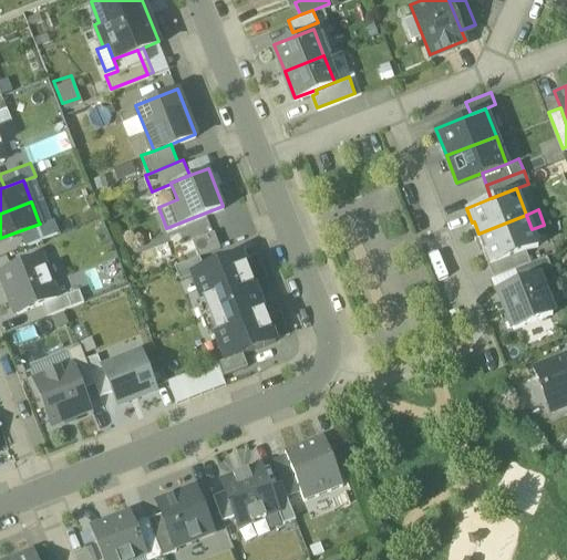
[(537,242),(532,229),(526,215),(478,234),(476,235),(483,249),(485,249),(490,261),(525,248),(537,242)]
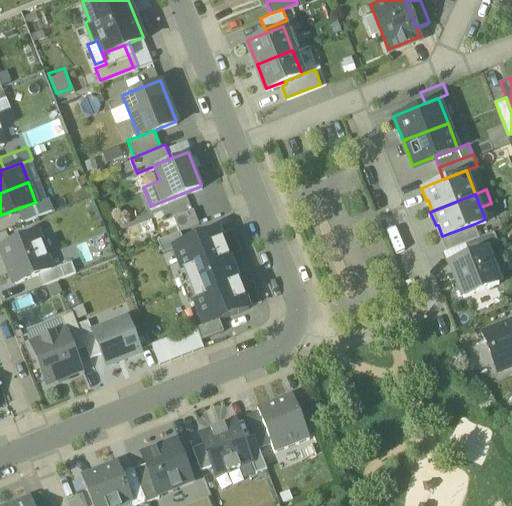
[(47,197),(35,201),(36,202),(19,208),(23,220),(51,208),(47,197)]
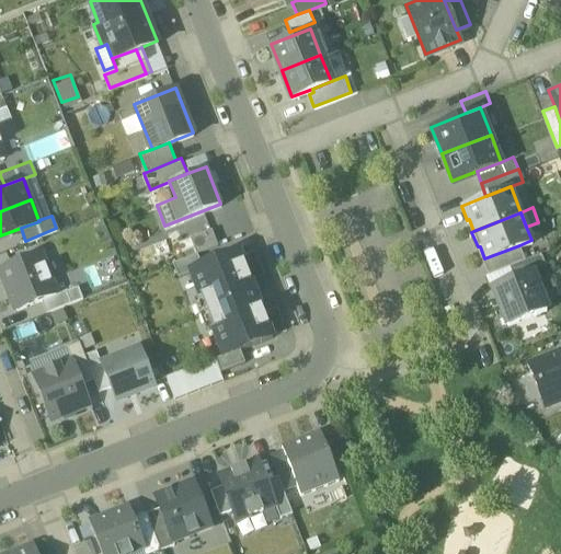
[(217,243),(210,227),(190,235),(196,251),(197,251),(217,243)]
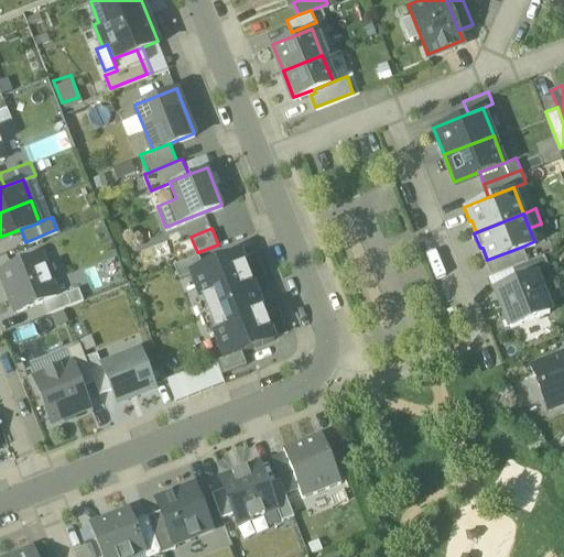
[(487,260),(492,272),(527,259),(522,247),(487,260)]
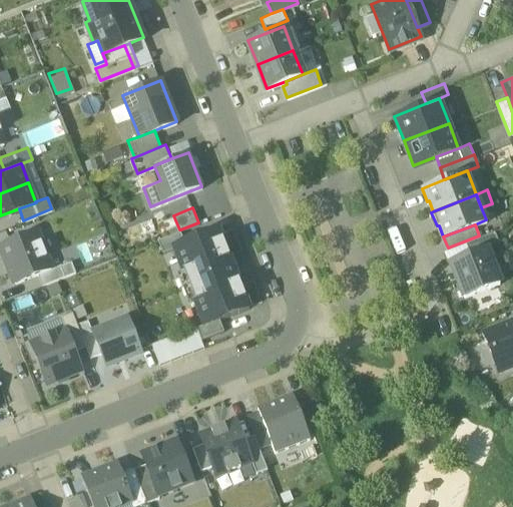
[(203,323),(203,324),(218,318),(248,306),(236,275),(237,274),(232,260),(230,260),(218,227),(184,240),(173,245),(173,246),(183,271),(187,270),(197,297),(194,298),(194,299),(203,323)]
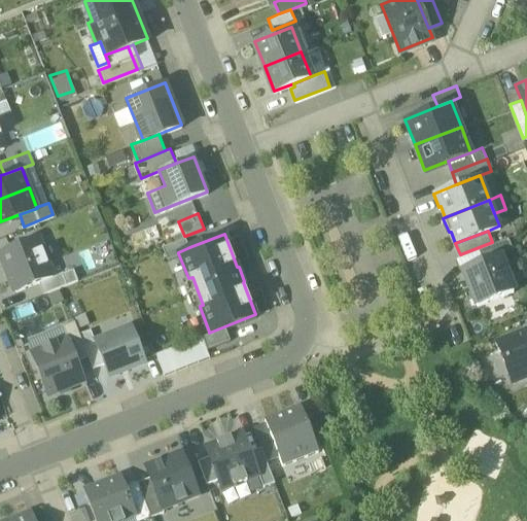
[(0,248),(0,249),(15,289),(38,280),(51,275),(36,235),(0,248)]
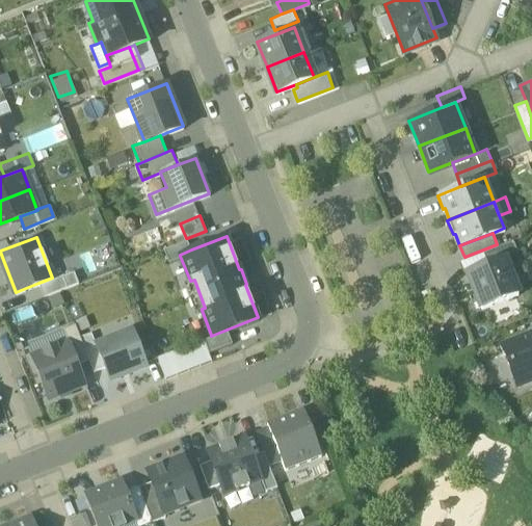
[(168,260),(180,256),(180,255),(191,250),(187,238),(186,238),(163,247),(168,260)]
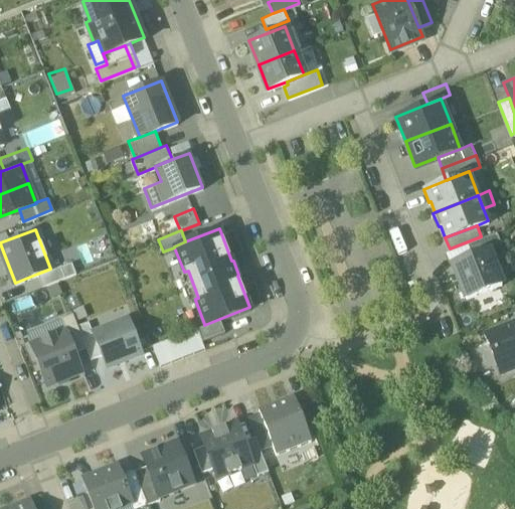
[(453,261),(466,297),(501,283),(488,247),(453,261)]
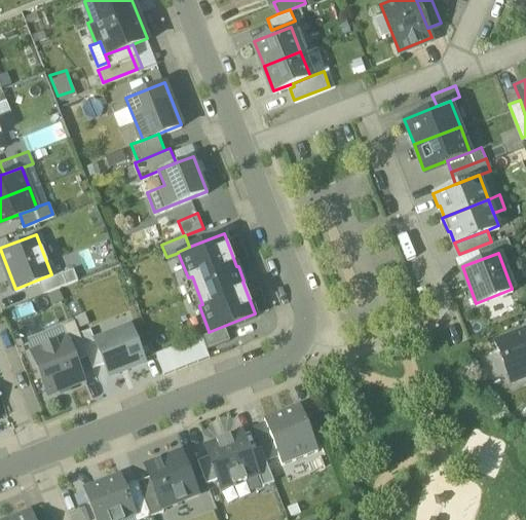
[(51,274),(38,280),(43,291),(77,277),(73,266),(51,274)]
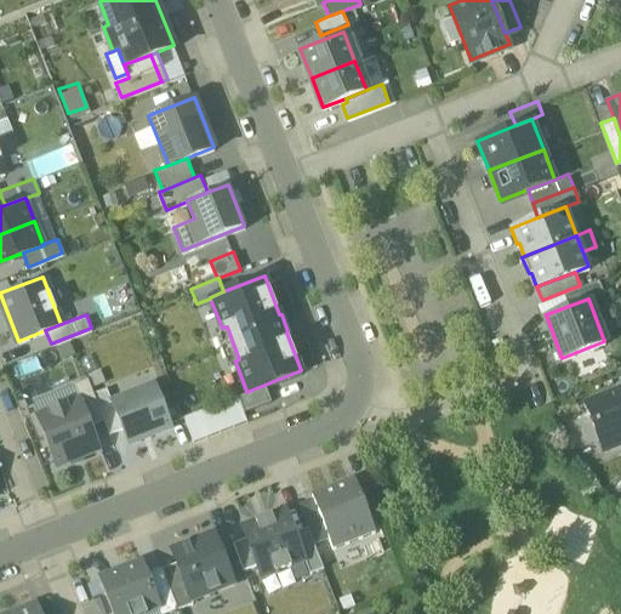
[(222,328),(214,330),(227,364),(235,362),(235,360),(239,359),(227,327),(222,328)]
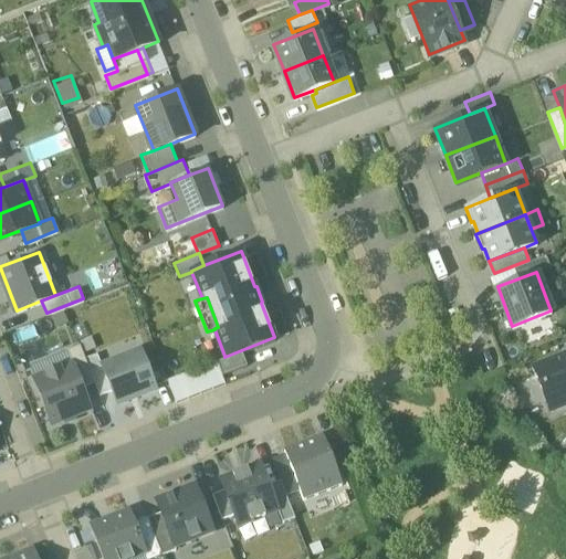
[(66,348),(72,362),(73,361),(82,385),(94,380),(84,356),(80,343),(66,348)]
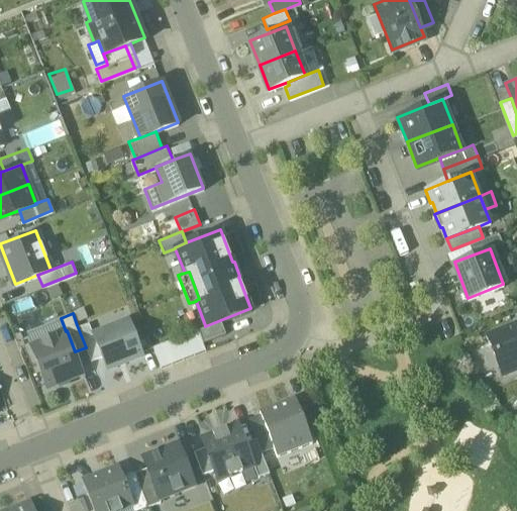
[(93,332),(102,354),(106,366),(141,351),(128,318),(93,332)]
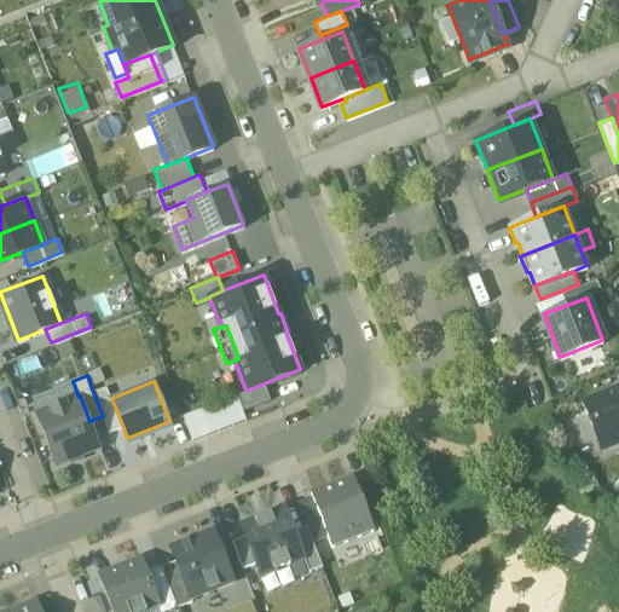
[(92,390),(103,416),(109,429),(122,425),(111,398),(105,384),(92,390)]
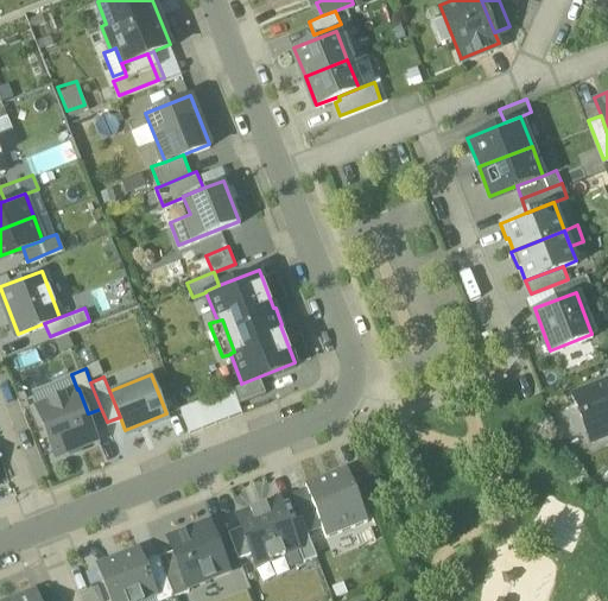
[(241,384),(241,383),(233,386),(238,400),(265,390),(259,377),(241,384)]
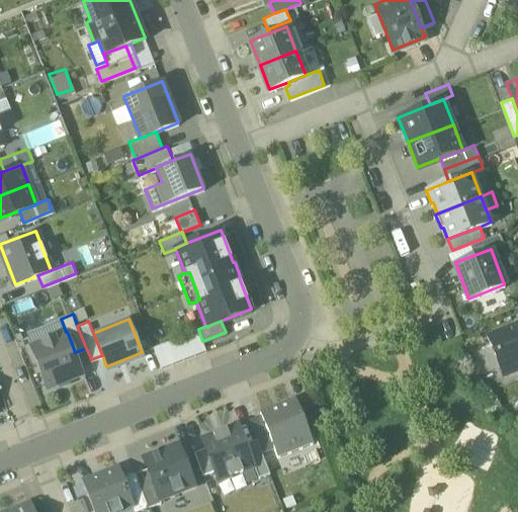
[(517,321),(488,333),(504,373),(517,367),(517,321)]
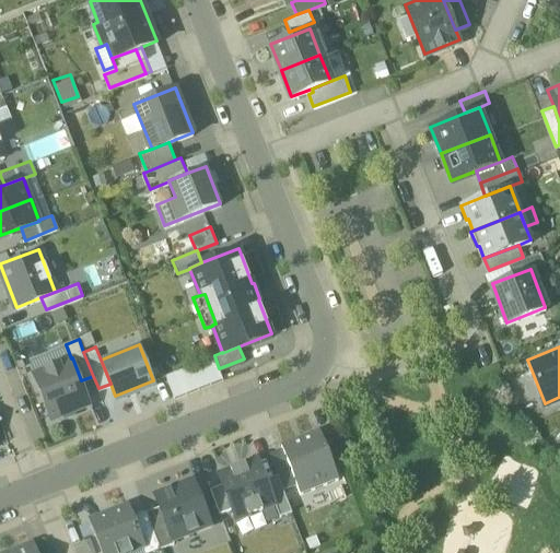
[(219,368),(214,355),(213,354),(165,373),(174,396),(222,376),(219,368)]
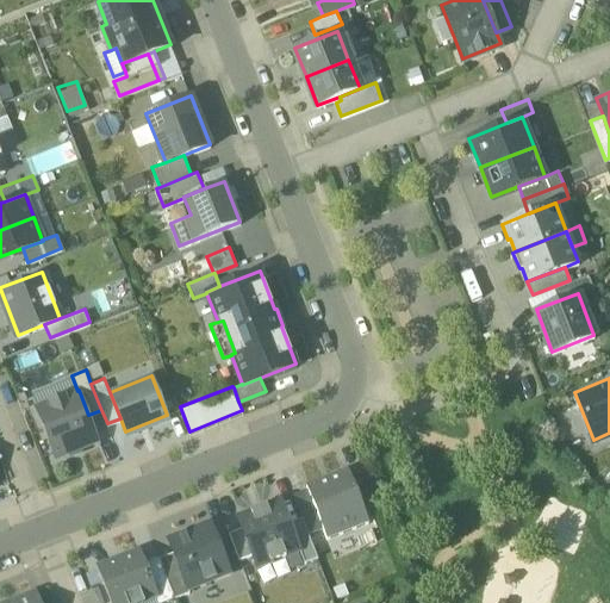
[(97,436),(88,415),(79,390),(78,391),(63,396),(63,395),(50,399),(51,402),(36,406),(55,453),(97,436)]
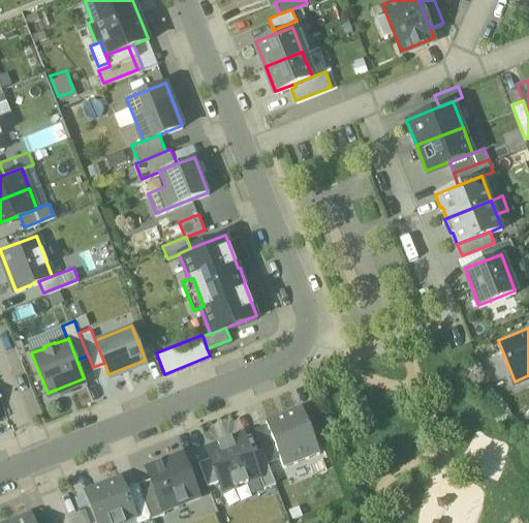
[(302,404),(265,419),(266,421),(280,456),(283,464),(319,451),(302,404)]
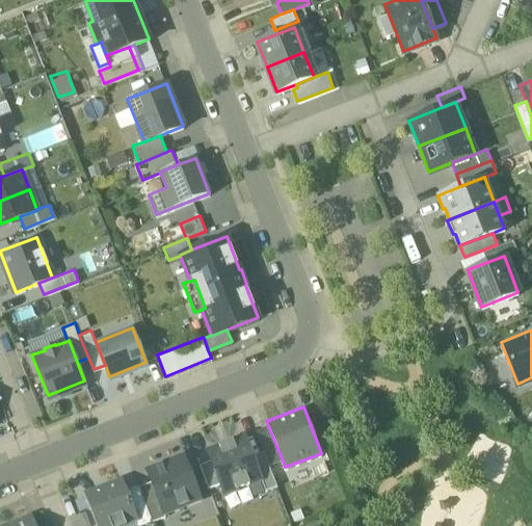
[(263,449),(268,464),(282,458),(267,423),(255,428),(263,449)]
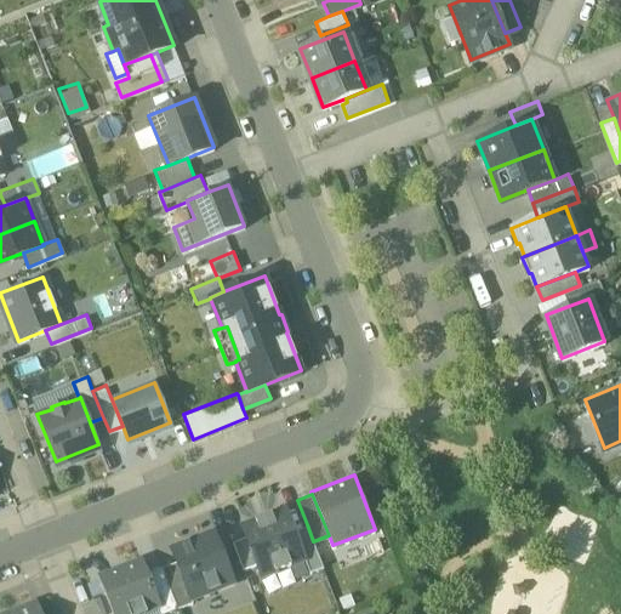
[(261,574),(305,557),(294,530),(284,507),(241,524),(245,535),(256,562),(261,574)]
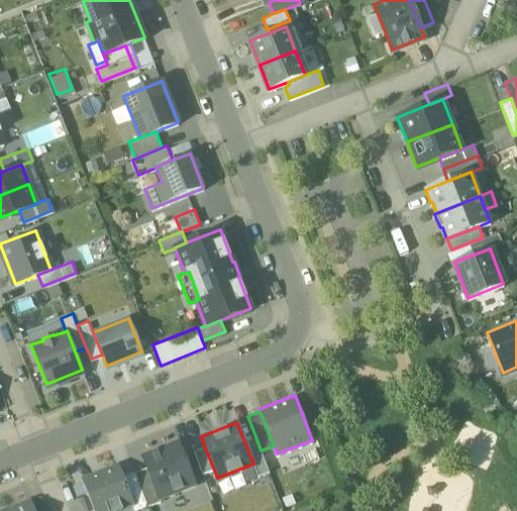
[(261,450),(255,436),(244,441),(253,464),(257,475),(269,471),(261,450)]
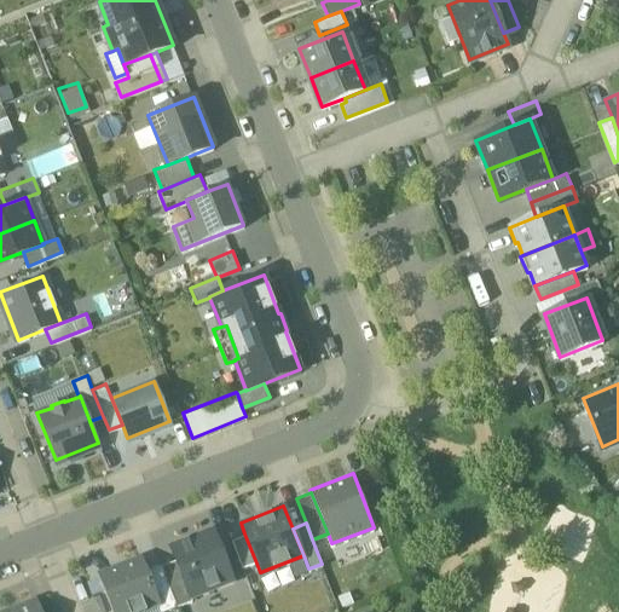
[(212,529),(189,537),(191,542),(214,533),(212,529)]
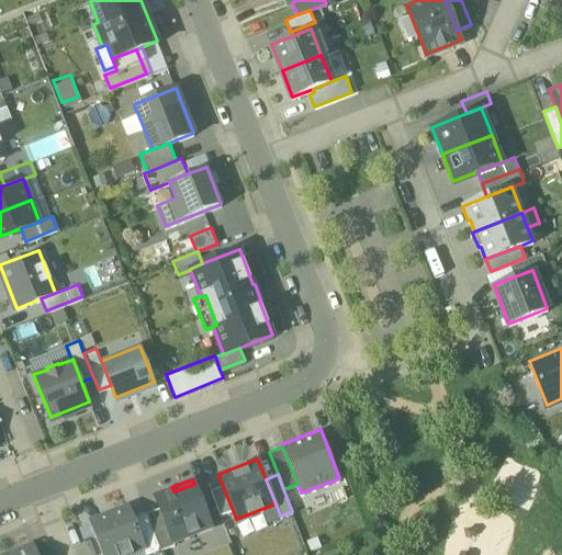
[(172,540),(211,524),(194,484),(173,491),(171,487),(155,494),(159,507),(172,540)]
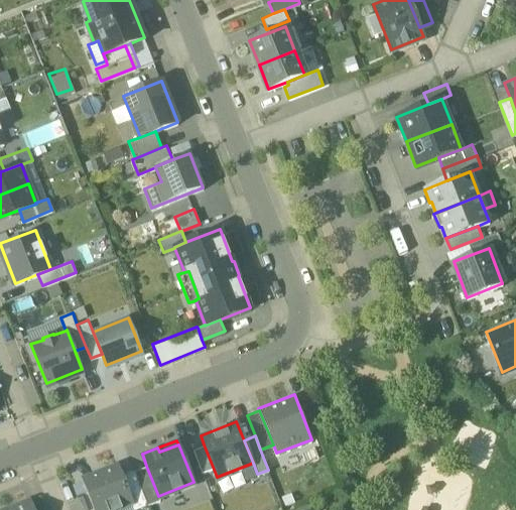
[(213,467),(204,444),(192,449),(202,472),(213,467)]
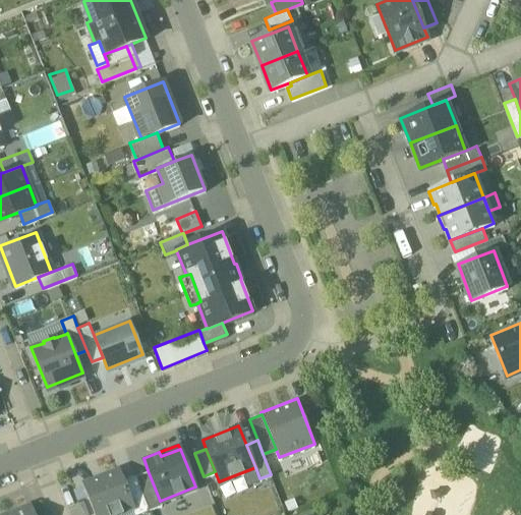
[(122,510),(131,507),(133,506),(122,479),(118,468),(83,482),(97,514),(118,514),(123,513),(122,510)]
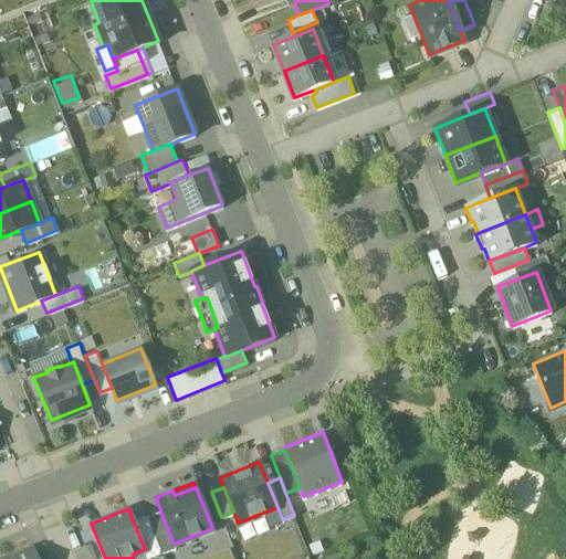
[(174,544),(160,510),(147,515),(161,552),(175,547),(174,544)]
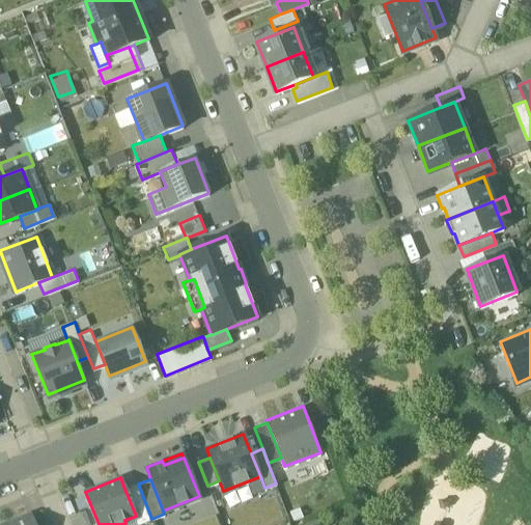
[(138,484),(124,489),(136,516),(134,517),(137,524),(151,519),(138,484)]
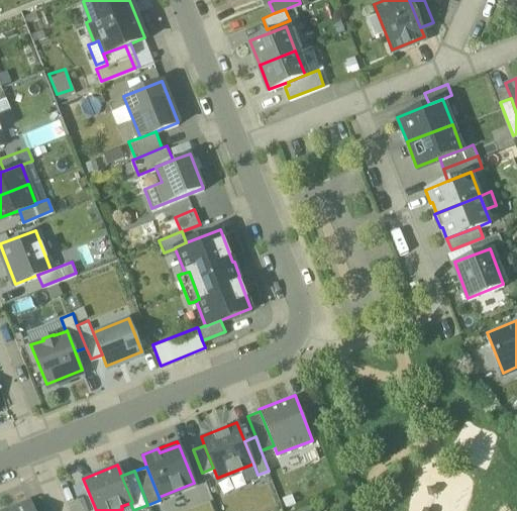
[(0,510),(34,510),(30,499),(0,510)]
